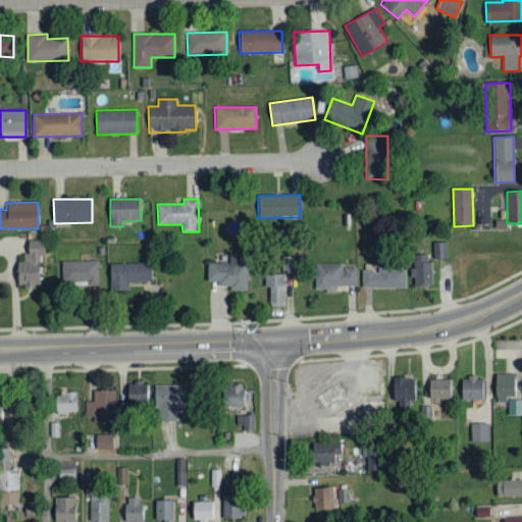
[(17,262),(16,286),(40,286),(42,241),(28,240),(28,254),(23,254),(22,263),(17,262)]
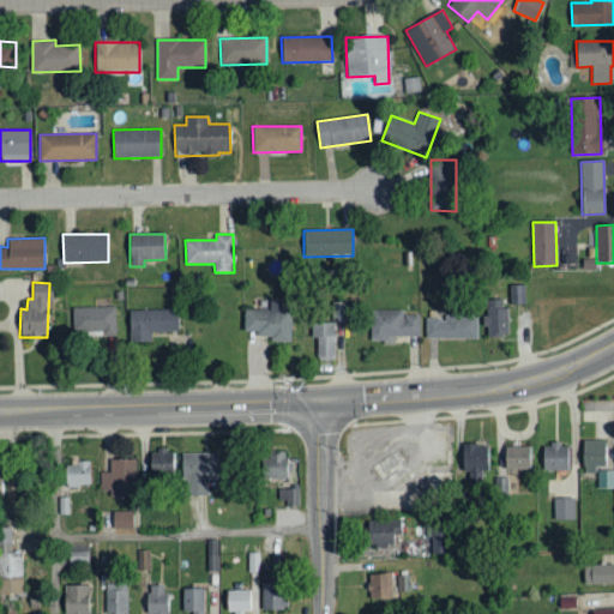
[(290,342),(292,299),(269,299),(269,309),(244,309),(244,333),(270,333),(270,342),(290,342)]
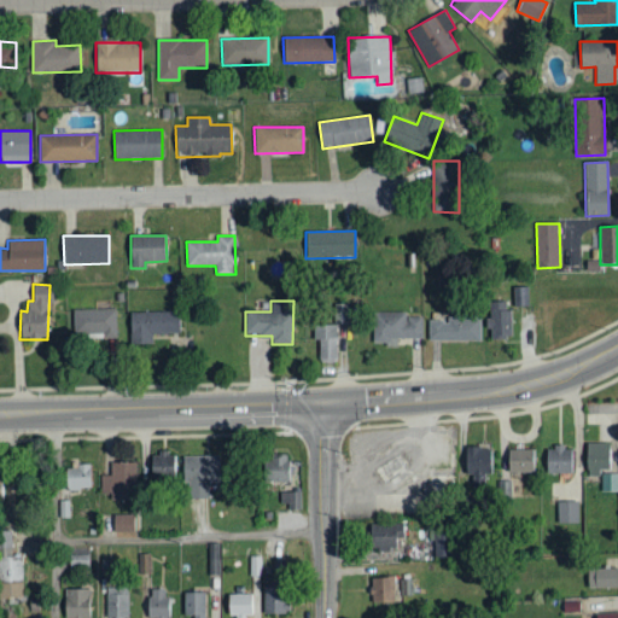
[(506,302),(489,302),(489,330),(491,330),(491,338),(512,338),(512,312),(506,312),(506,302)]
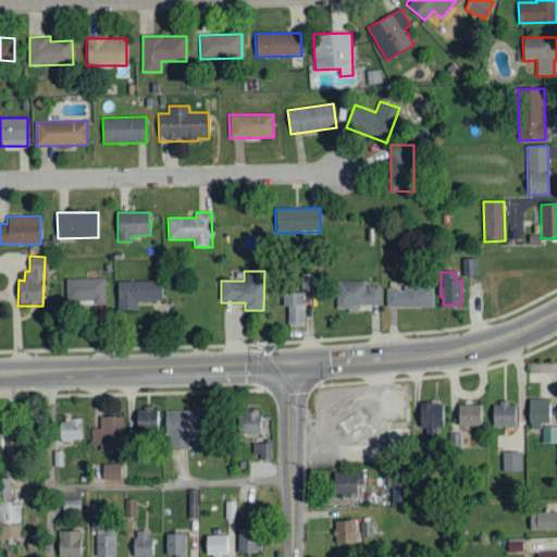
[(65,280),(66,304),(104,302),(104,280),(65,280)]
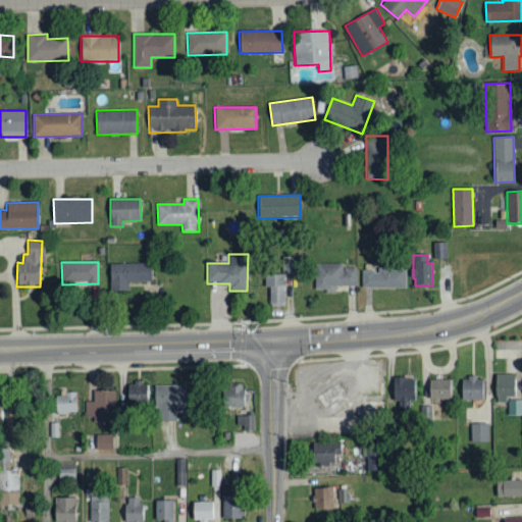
[(109,264),(110,291),(128,291),(128,282),(152,282),(151,263),(109,264)]
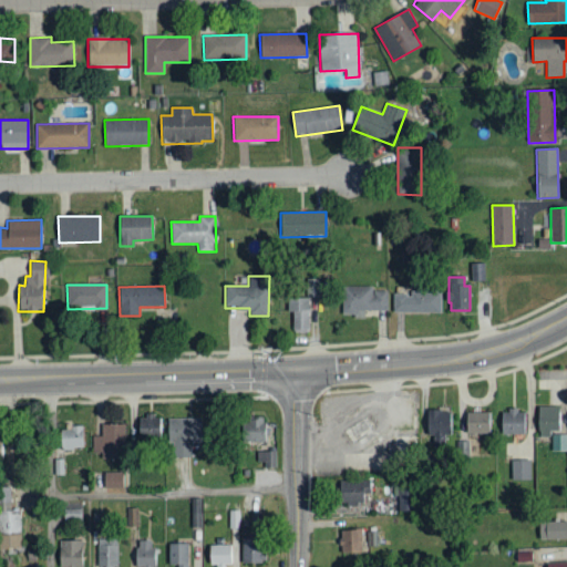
[(387,311),(388,291),(373,290),(373,287),(342,287),(342,316),(363,316),(364,311),(387,311)]
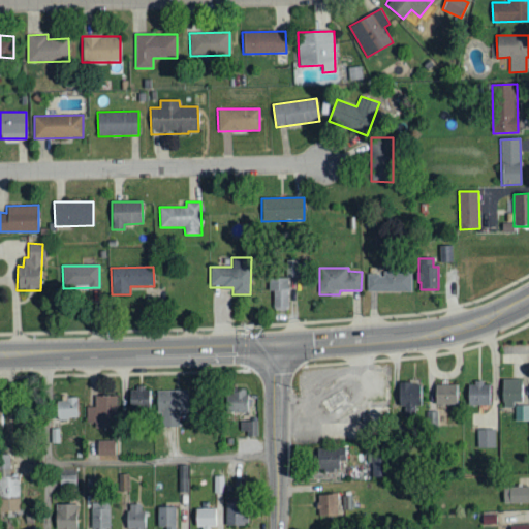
[(411,292),(411,272),(382,271),(382,274),(367,274),(367,291),(411,292)]
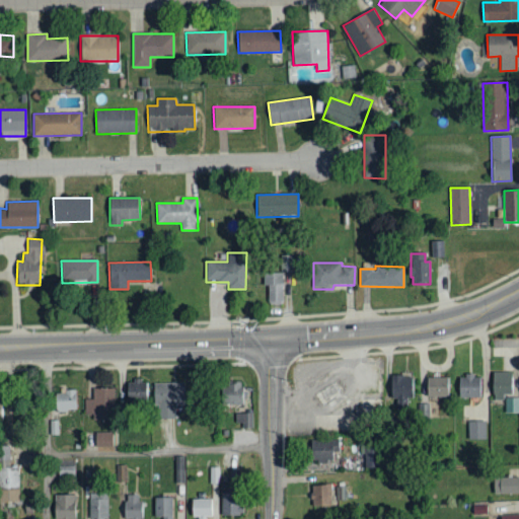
[(283,273),(264,274),(264,286),(268,286),(269,303),(283,303),(283,273)]
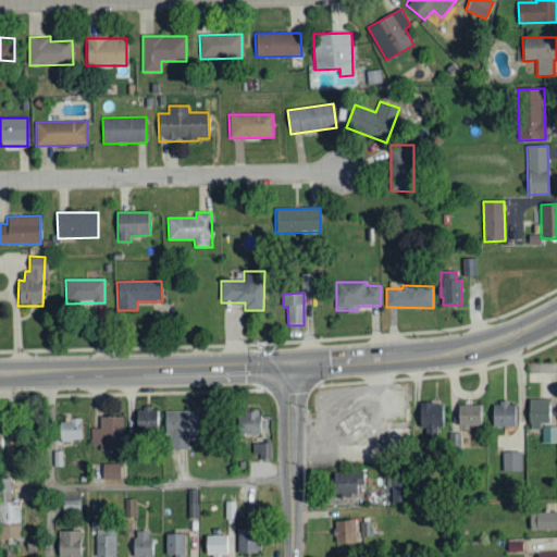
[(549,399),(529,399),(529,430),(542,429),(542,423),(551,423),(549,399)]
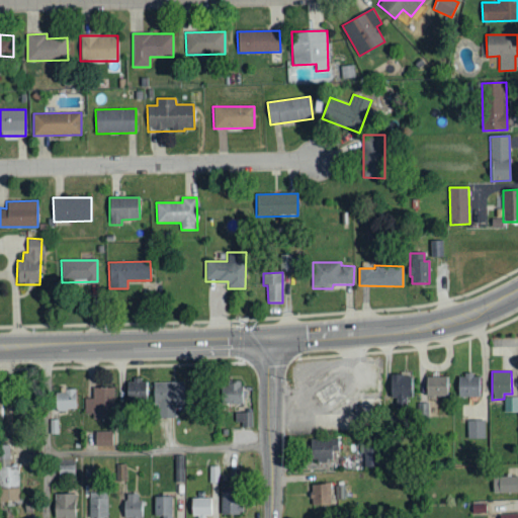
[(391,410),(407,409),(406,398),(412,398),(412,373),(390,374),(391,410)]
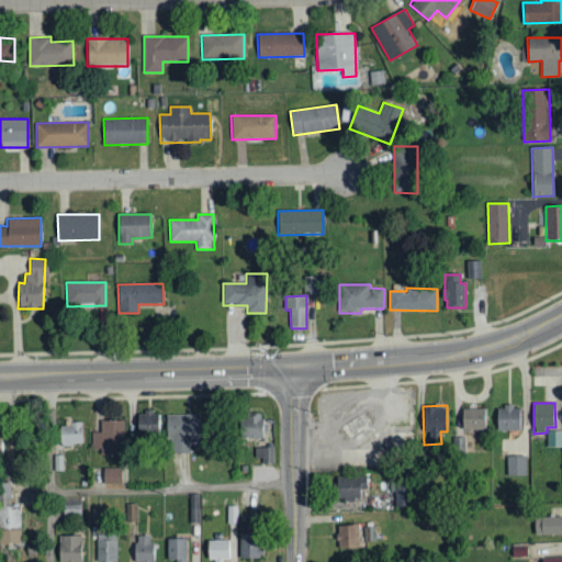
[(520,407),(496,407),(497,431),(520,431),(520,407)]
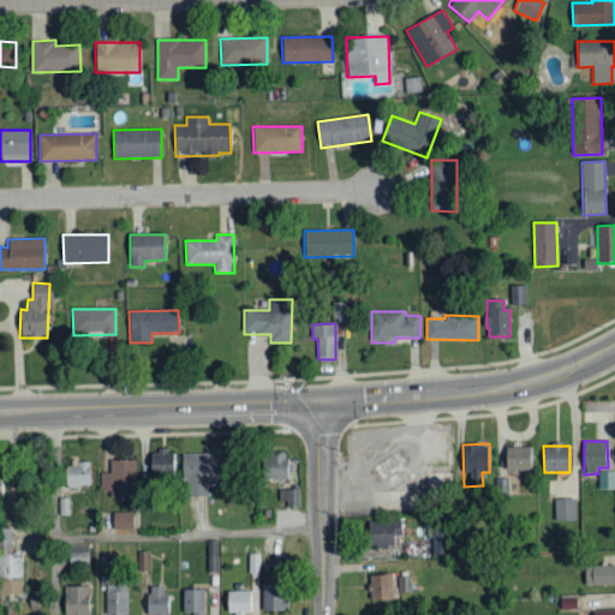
[(531,448),(505,448),(506,471),(531,471),(531,448)]
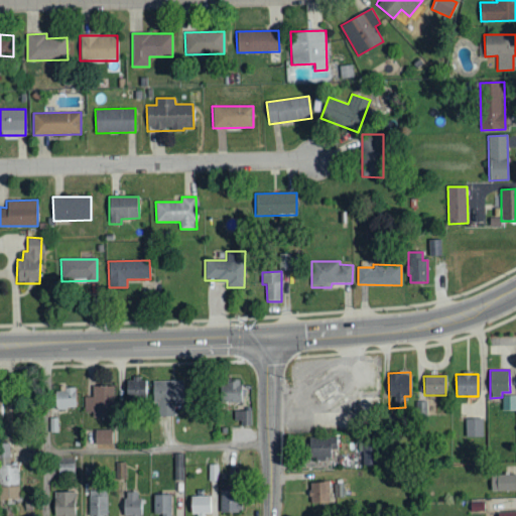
[(146,379),(126,379),(126,401),(146,401),(146,379)]
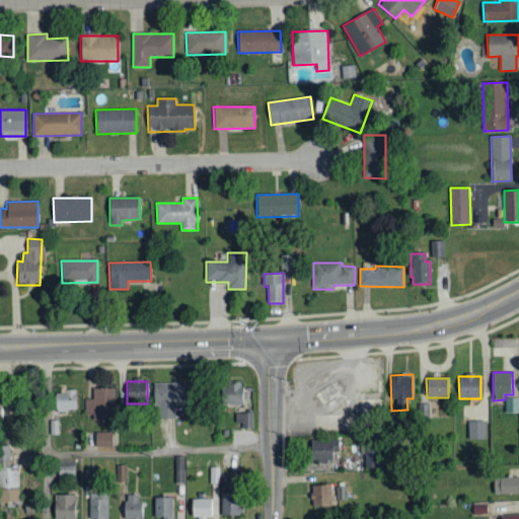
[(154,383),(155,420),(175,419),(175,404),(183,404),(183,383),(154,383)]
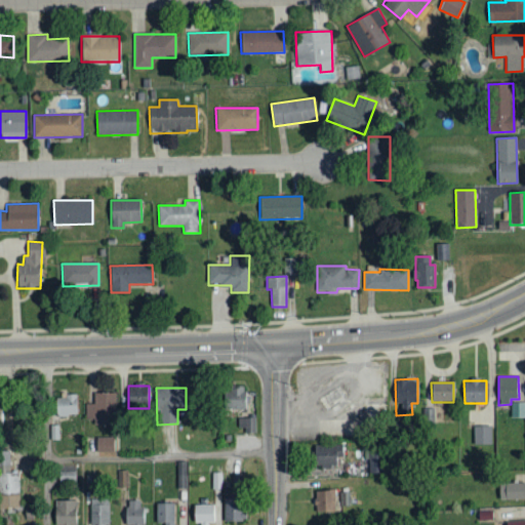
[(223,409),(245,409),(245,388),(223,388),(223,409)]
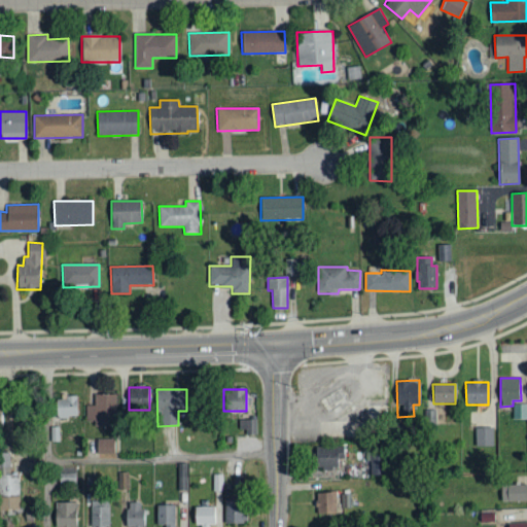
[(116,394),(95,395),(95,405),(88,405),(88,421),(95,421),(95,426),(116,426),(116,394)]
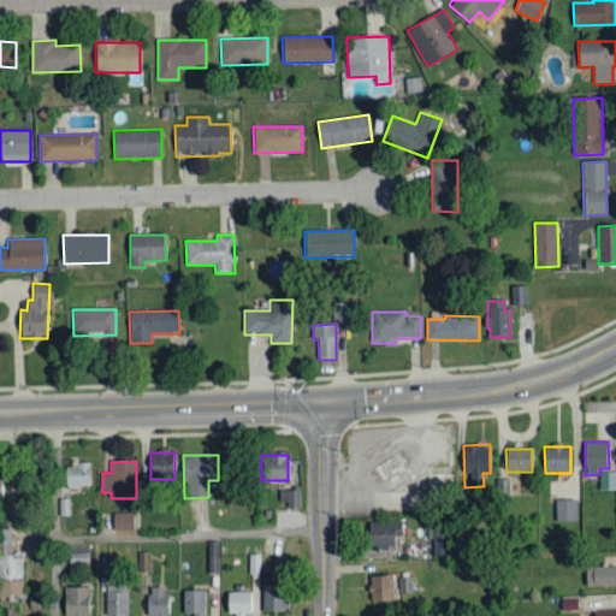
[(90,487),(89,463),(65,465),(65,489),(90,487)]
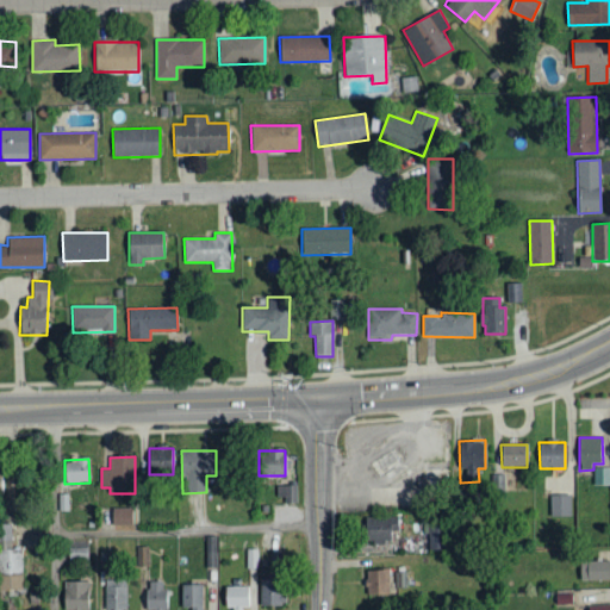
[(609,468),(595,468),(593,485),(609,485),(609,468)]
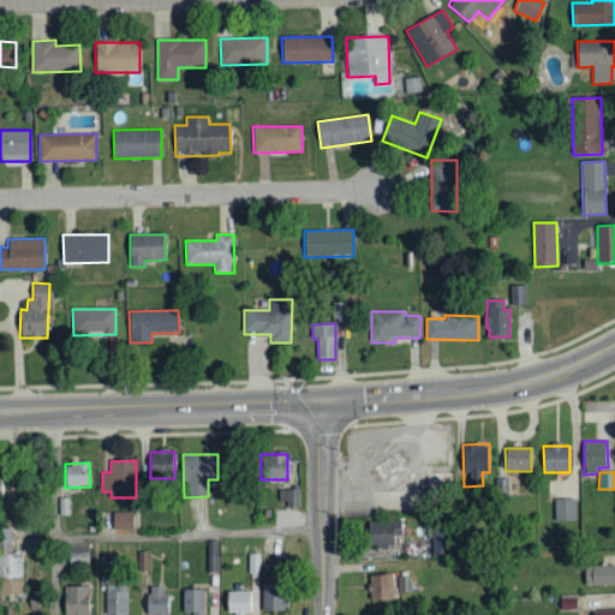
[(299,505),(299,490),(280,490),(280,506),(299,505)]
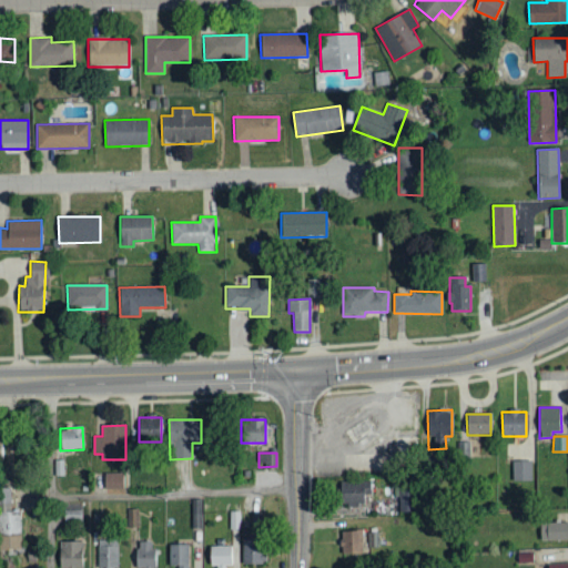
[(531,460),(511,462),(513,482),(531,482),(531,460)]
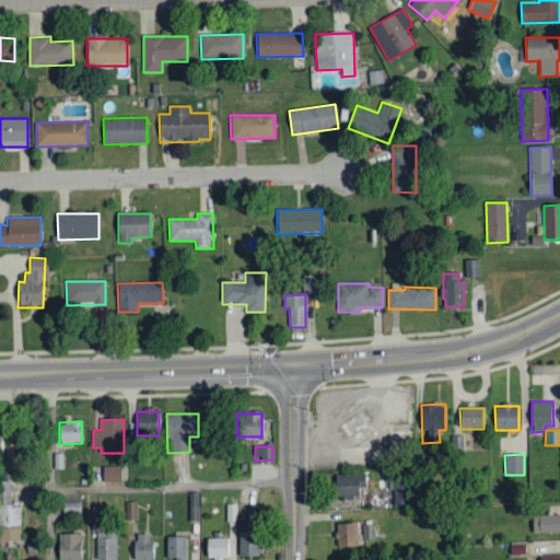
[(123,483),(123,467),(104,466),(103,482),(123,483)]
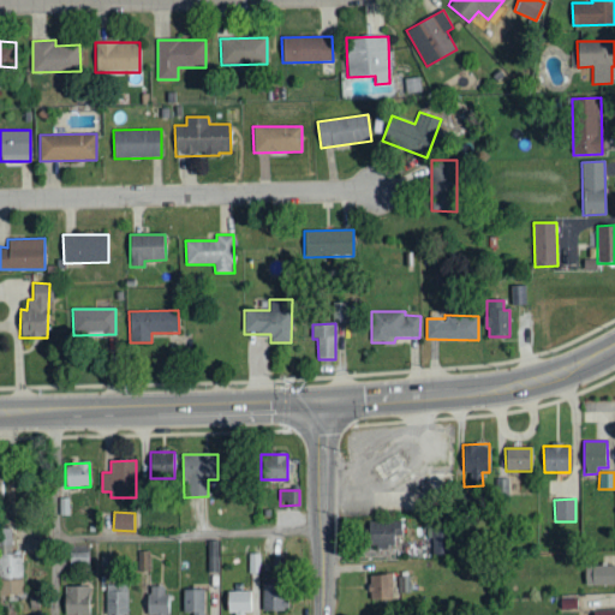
[(402,523),(366,521),(366,548),(394,548),(394,536),(402,536),(402,523)]
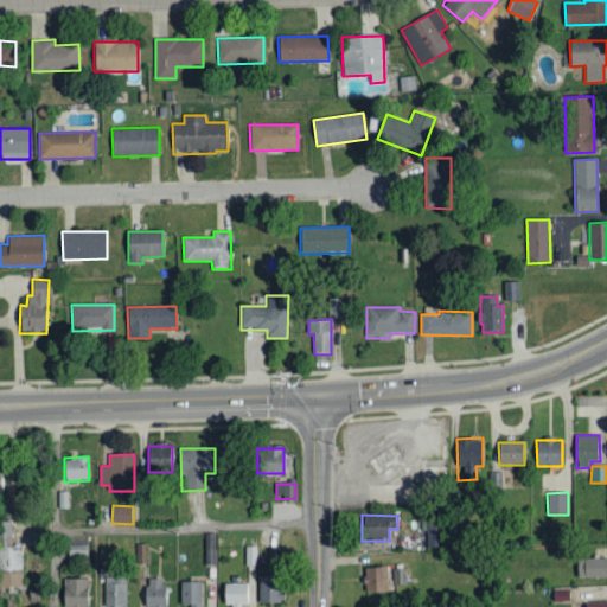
[(427,548),(443,548),(445,518),(427,518),(427,548)]
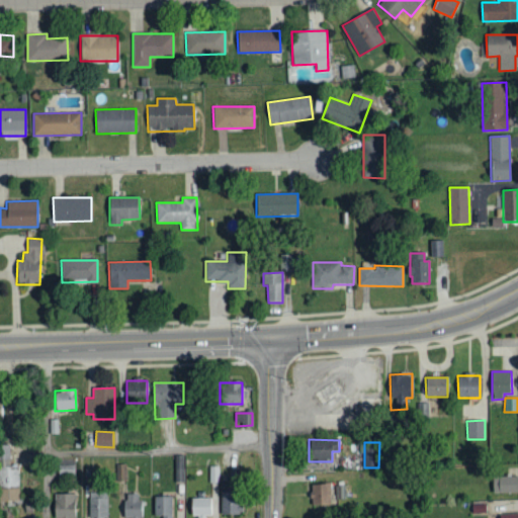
[(9,445),(2,446),(2,466),(10,465),(9,445)]
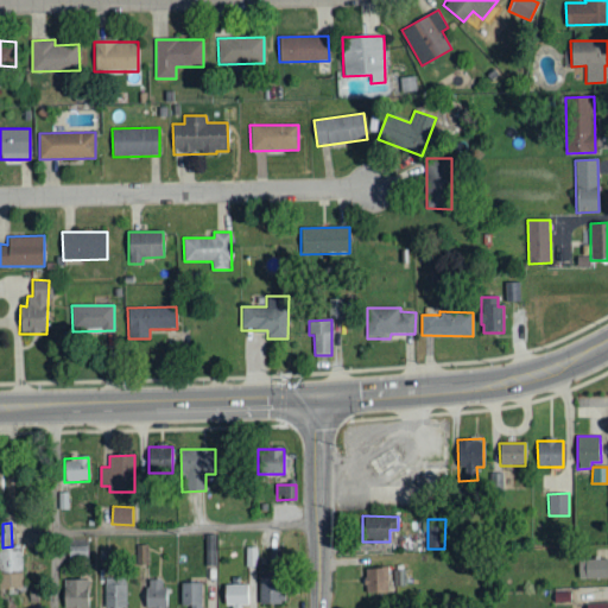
[(2,589),(21,589),(23,549),(0,548),(0,575),(4,575),(2,589)]
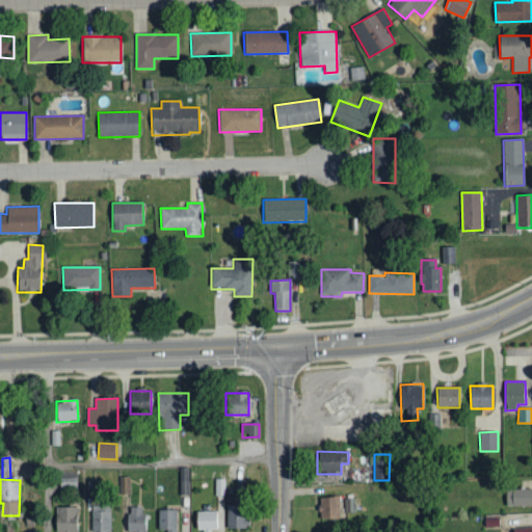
[(531,506),(531,489),(506,490),(506,507),(531,506)]
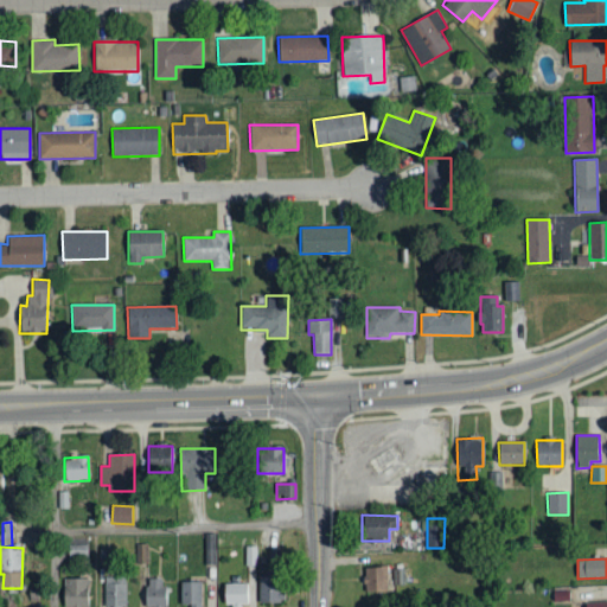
[(387,567),(364,568),(365,593),(388,593),(387,567)]
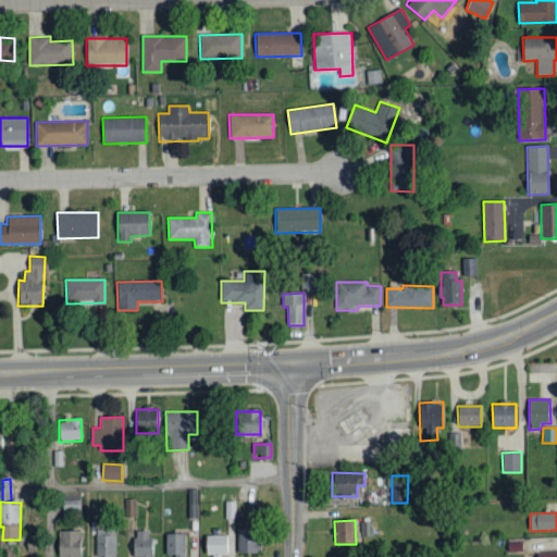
[(238,554),(260,554),(259,530),(237,530),(238,554)]
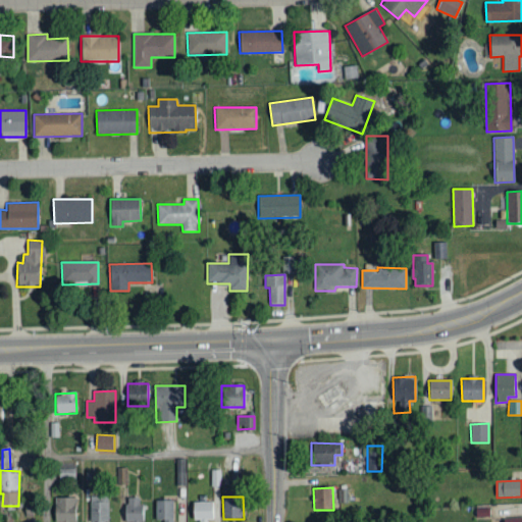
[(75,521),(76,499),(54,498),(53,521),(75,521)]
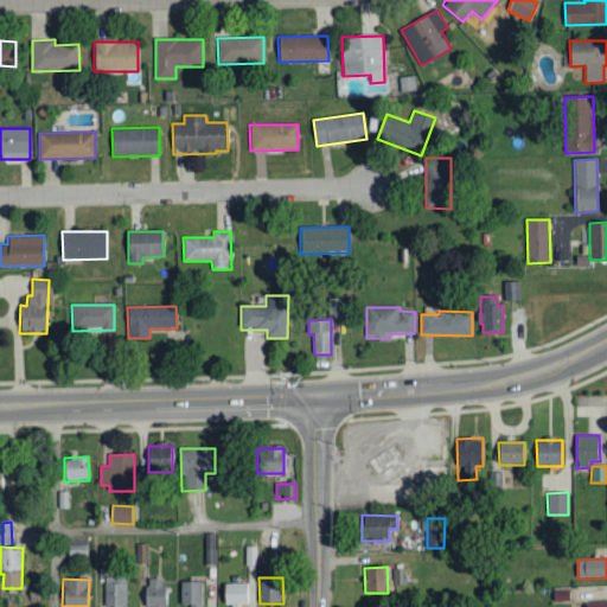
[(165,606),(165,579),(146,579),(145,606),(165,606)]
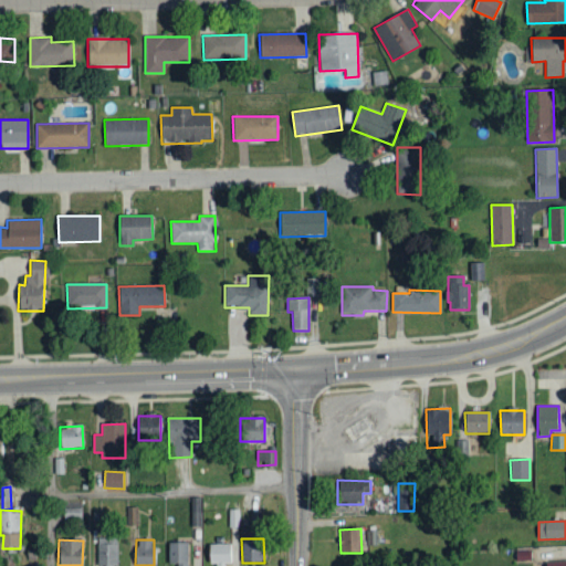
[(169,544),(169,565),(177,565),(188,565),(188,543),(169,544)]
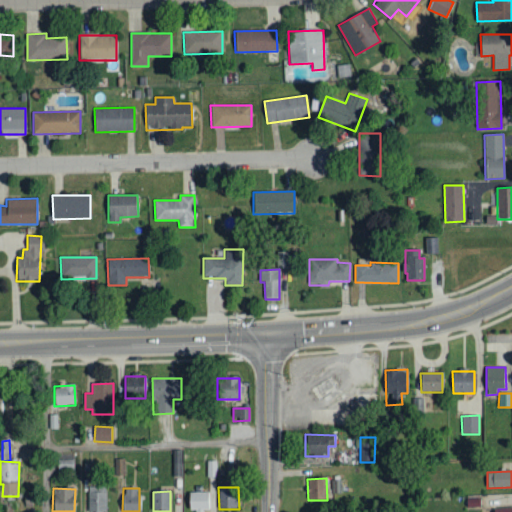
[(106,511),(106,493),(88,493),(88,511),(106,511)]
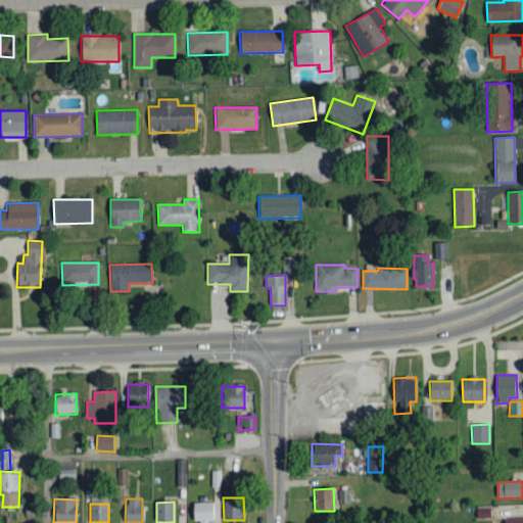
[(214,504),(193,504),(193,521),(214,520),(214,504)]
